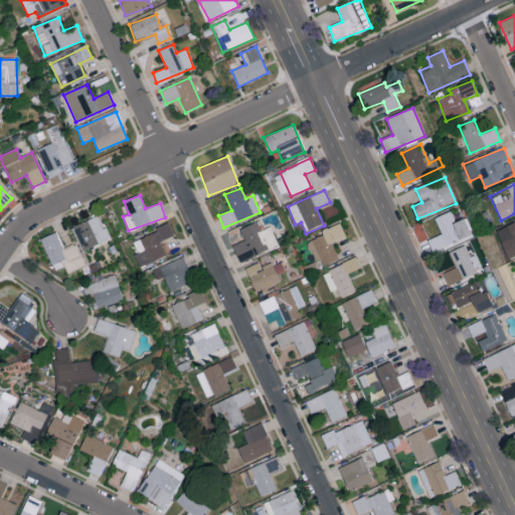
[(435,218),(442,234),(427,240),(432,251),(472,234),(465,218),(455,222),(451,211),(435,218)]
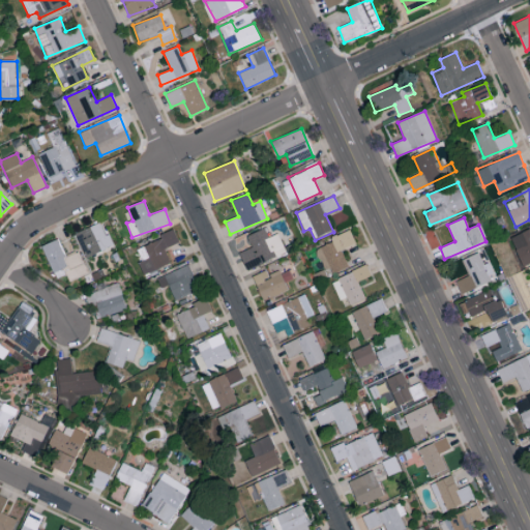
[(76,232),(86,258),(112,246),(101,222),(76,232)]
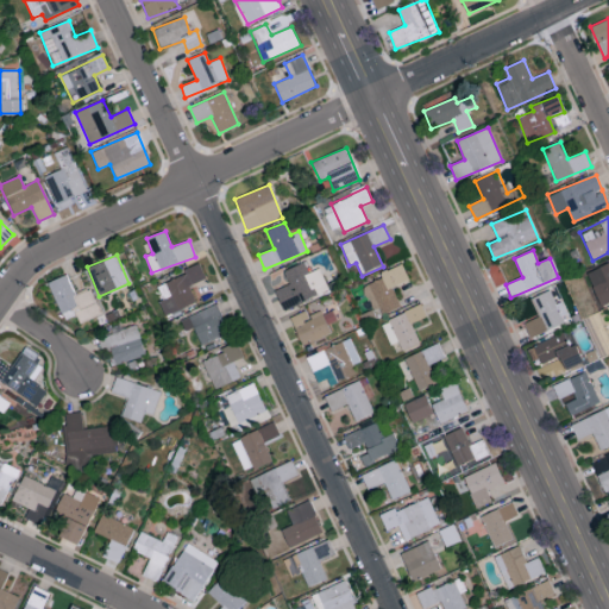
[(608,301),(608,262),(586,272),(600,305),(608,301)]
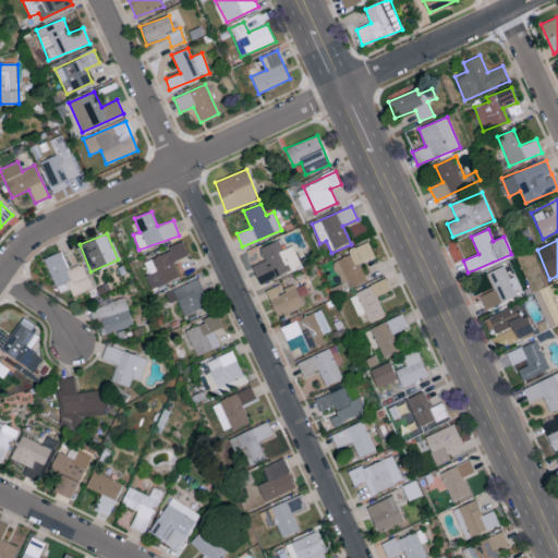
[(258,249),(264,261),(252,266),(259,284),(301,267),(292,246),(282,250),(278,241),(258,249)]
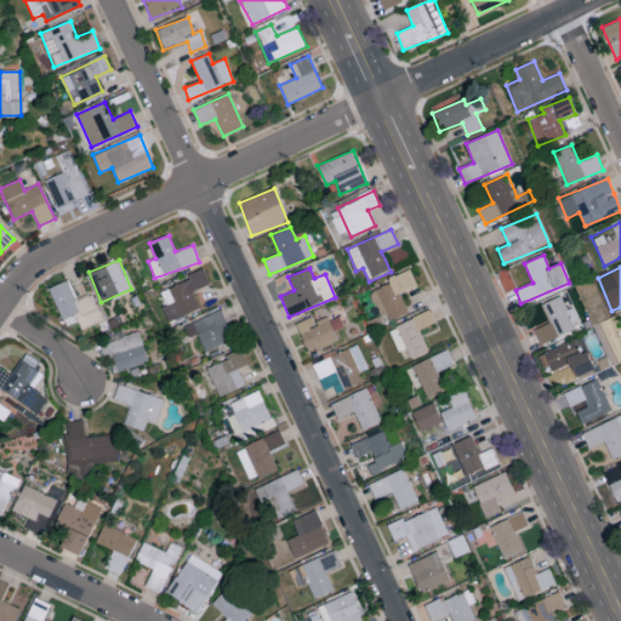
[(158,291),(171,322),(200,308),(193,291),(210,284),(204,271),(158,291)]
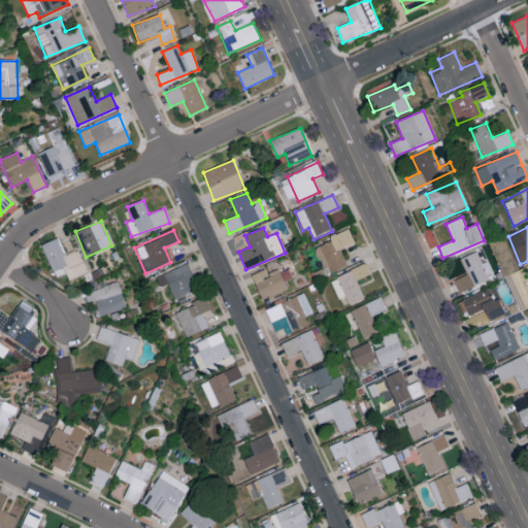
[(348,266),(340,250),(355,242),(349,231),(315,246),(327,275),(348,266)]
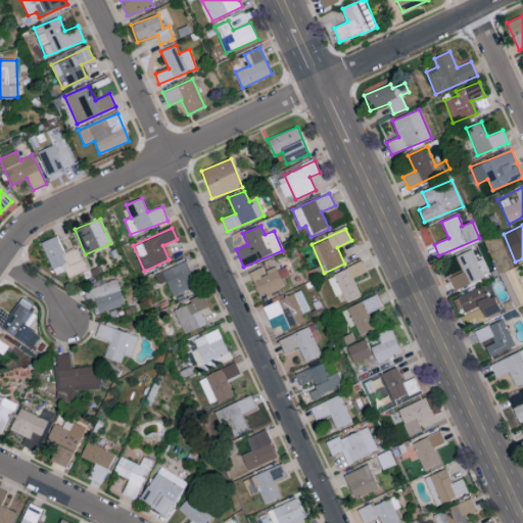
[(87,269),(77,248),(65,253),(57,236),(41,243),(56,275),(65,271),(68,278),(87,269)]
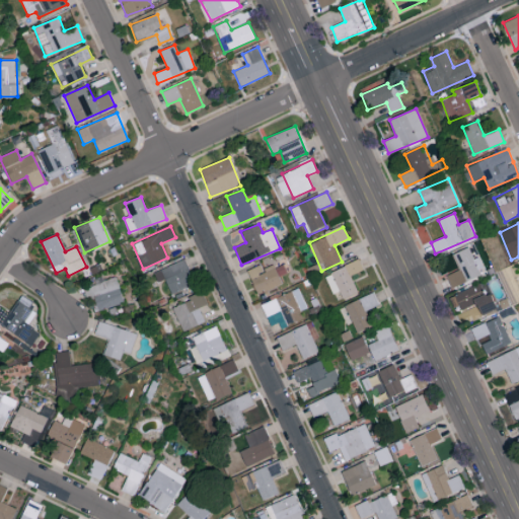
[(485,274),(477,257),(474,258),(469,247),(453,254),(460,270),(447,276),(452,288),(485,274)]
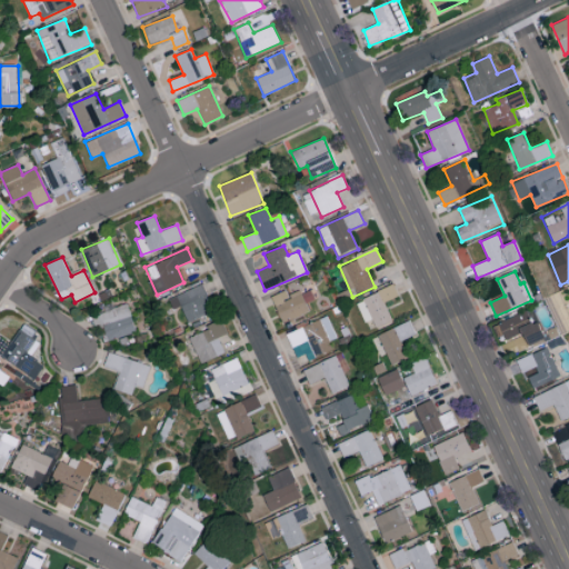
[(175,309),(180,306),(188,322),(213,310),(201,283),(170,298),(175,309)]
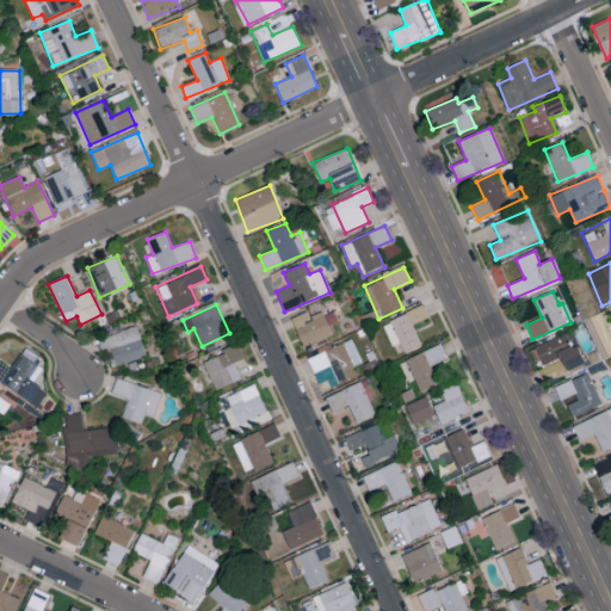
[(394,353),(420,345),(413,323),(426,319),(423,308),(383,322),(394,353)]
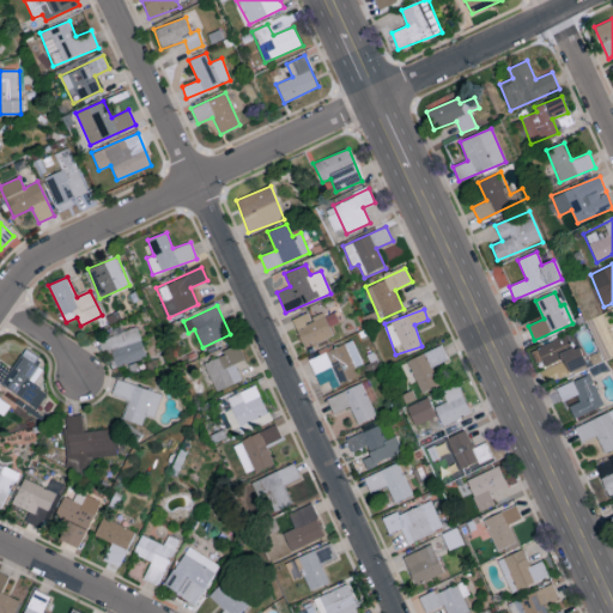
[(303,347),(333,337),(329,327),(339,323),(334,311),(310,320),(308,313),(292,319),(303,347)]
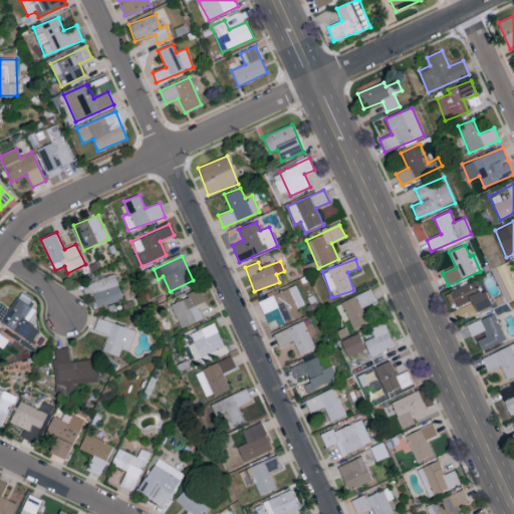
[(86,283),(95,309),(122,299),(113,273),(86,283)]
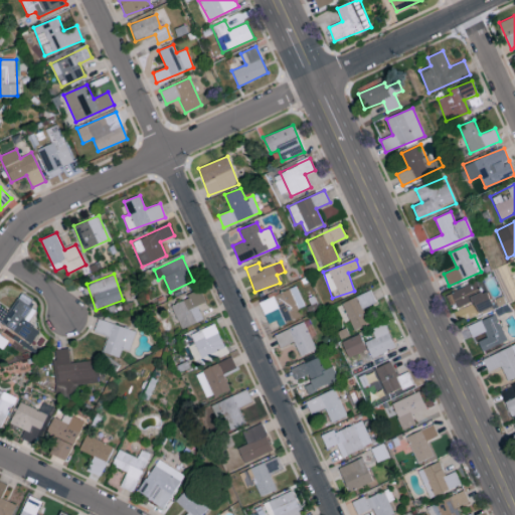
[(459,307),(474,301),(479,314),(494,307),(487,291),(482,293),(477,281),(453,292),(459,307)]
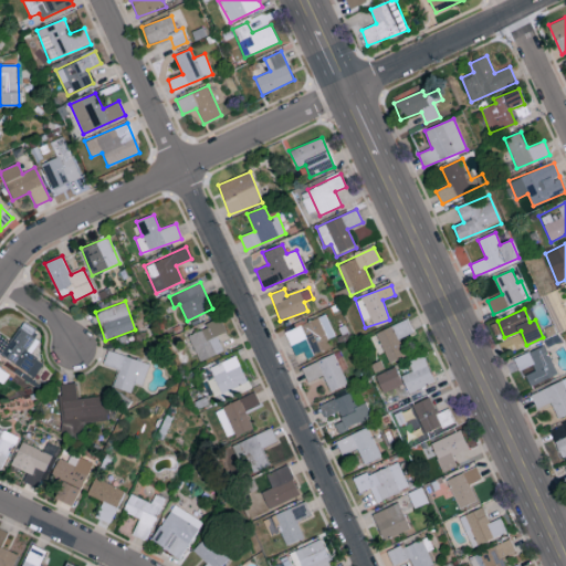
[(334,336),(326,315),(285,332),(295,354),(303,350),(306,358),(332,348),(327,339),(334,336)]
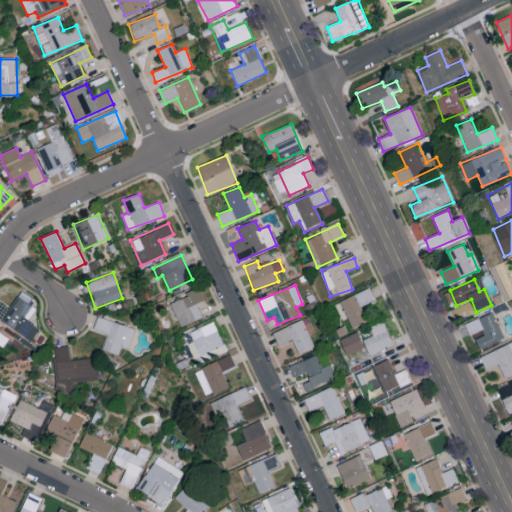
[(374,301),(368,288),(340,302),(352,329),(367,322),(360,307),(374,301)]
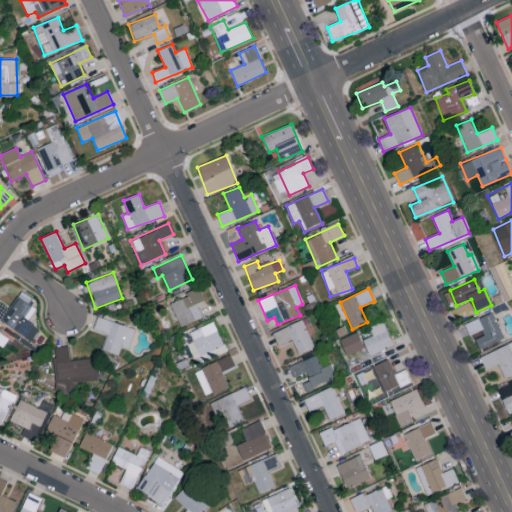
[(201,317),(195,304),(204,300),(200,289),(169,302),(179,327),(201,317)]
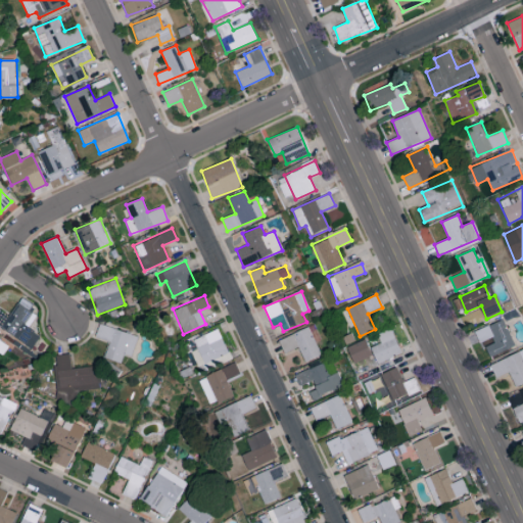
[(37,315),(29,311),(33,304),(21,297),(9,316),(0,310),(0,327),(26,344),(34,331),(29,328),(37,315)]
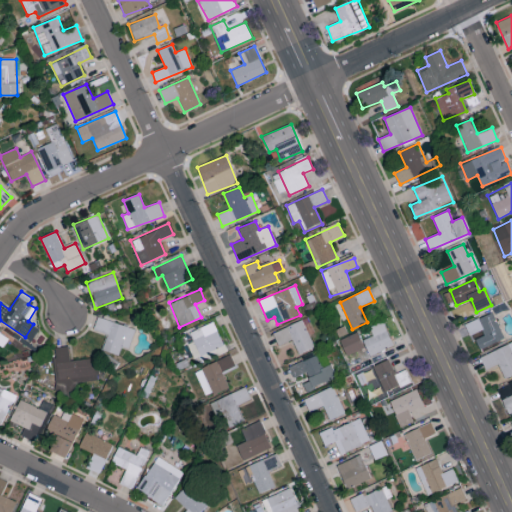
[(504,338),(493,312),(465,324),(470,337),(474,336),(479,349),(504,338)]
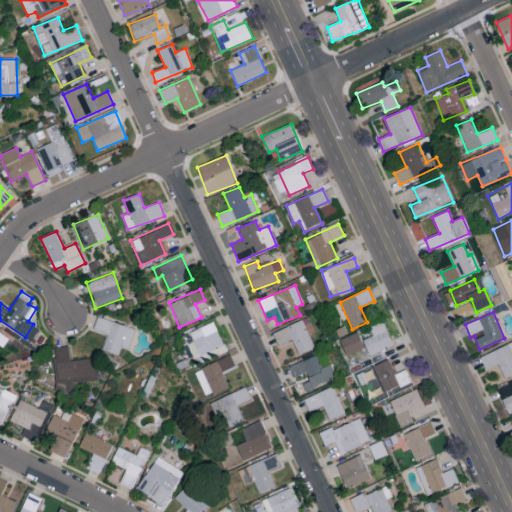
[(134,328),(97,317),(93,332),(106,336),(102,350),(119,355),(121,346),(128,349),(134,328)]
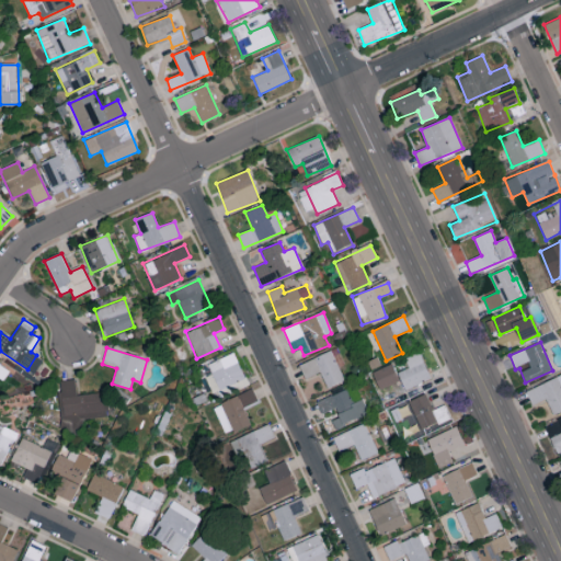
[(327,388),(344,381),(331,351),(299,365),(305,379),(320,373),(327,388)]
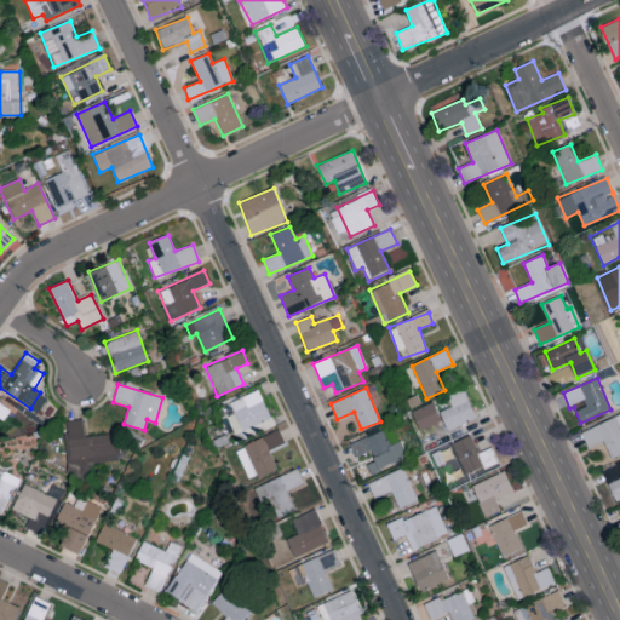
[(234,435),(270,420),(259,390),(229,402),(234,414),(227,417),(234,435)]
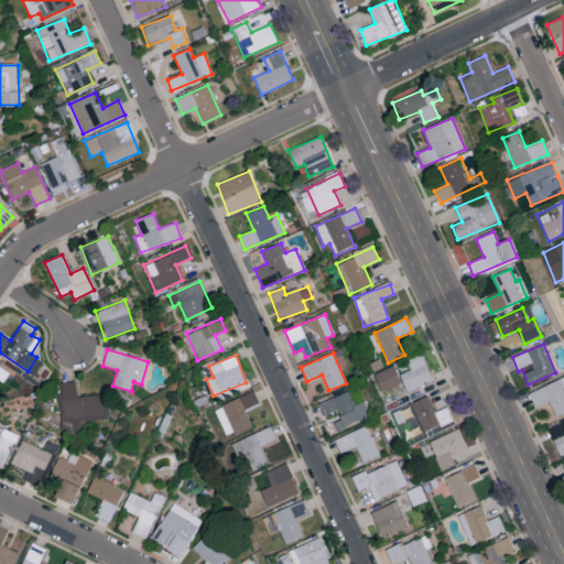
[(399,375),(405,392),(433,381),(422,355),(407,361),(410,370),(399,375)]
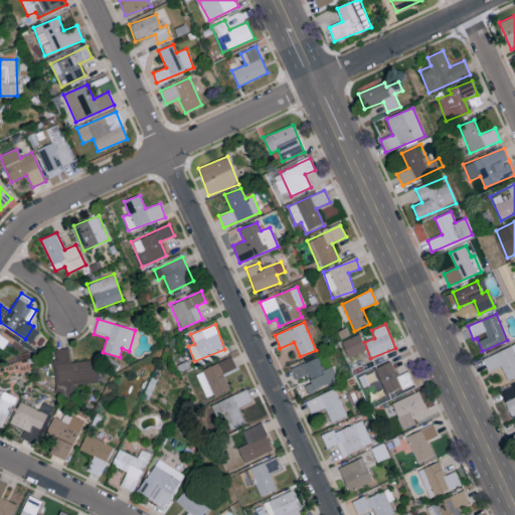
[(0,347),(3,349),(9,339),(0,334),(0,347)]
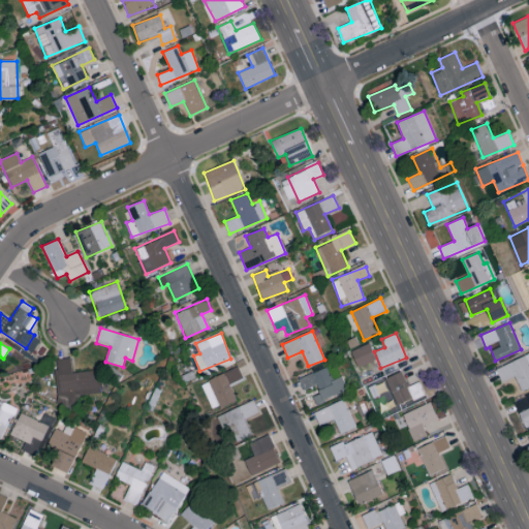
[(376,361),(370,343),(350,350),(356,367),(376,361)]
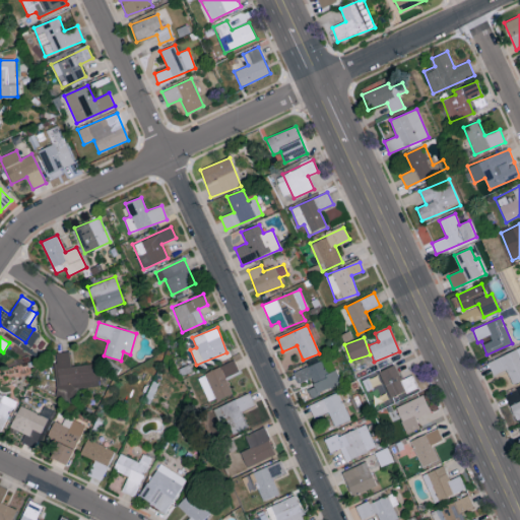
[(519,347),(488,362),(493,376),(507,371),(512,384),(519,380),(519,347)]
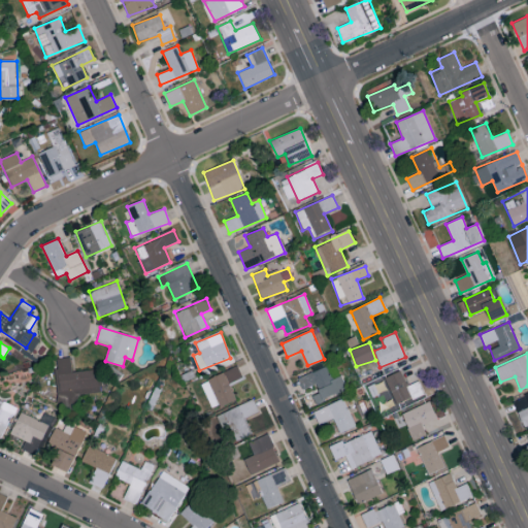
[(71,371),(70,357),(55,359),(60,406),(78,404),(77,394),(101,392),(98,368),(71,371)]
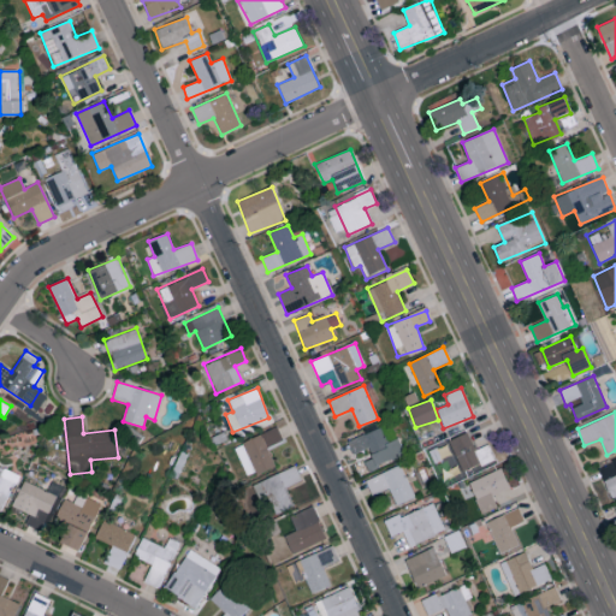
[(235,445),(247,478),(274,467),(267,446),(283,440),(278,428),(235,445)]
